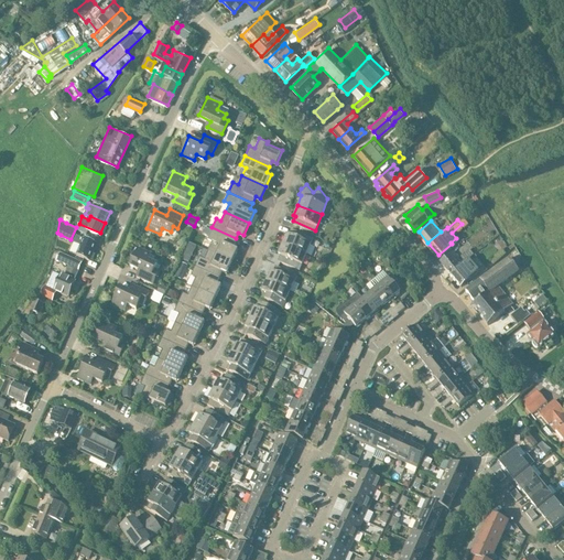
[(212,227),(205,225),(203,230),(209,234),(207,237),(212,239),(208,248),(232,259),(238,247),(232,245),(236,238),(212,227)]
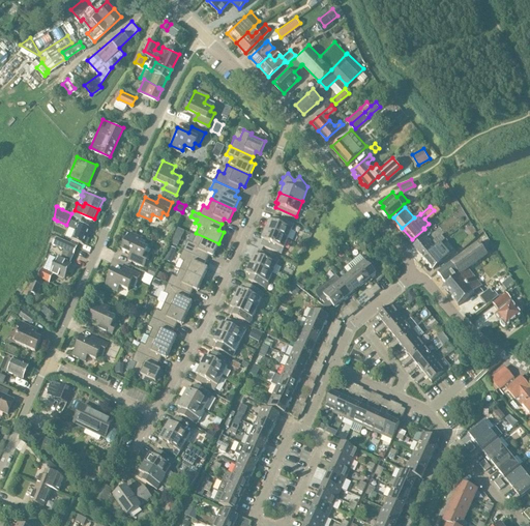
[(294,222),(273,212),(271,218),(269,217),(265,227),(288,236),(294,222)]
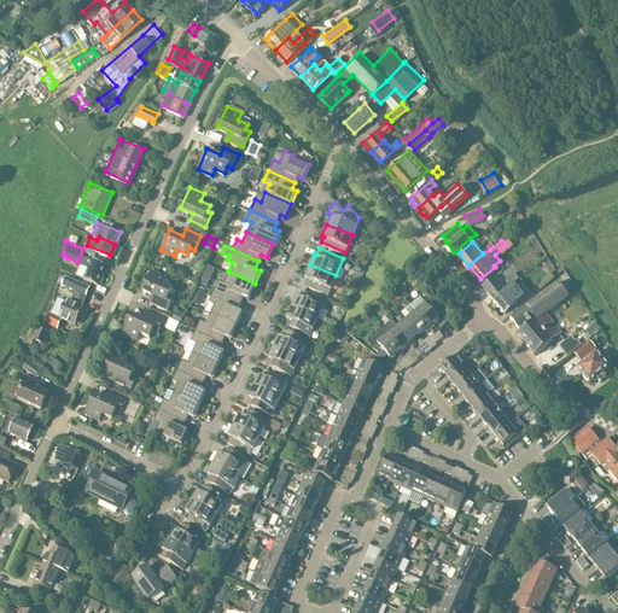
[(98,282),(106,264),(83,255),(80,262),(88,266),(83,276),(98,282)]
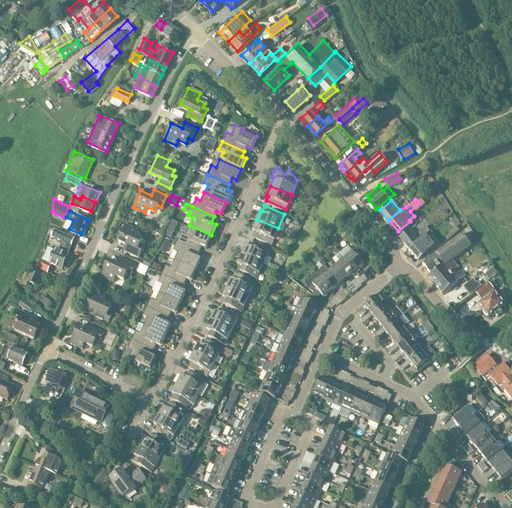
[(278,228),(256,219),(252,228),(254,229),(252,234),(272,243),(278,228)]
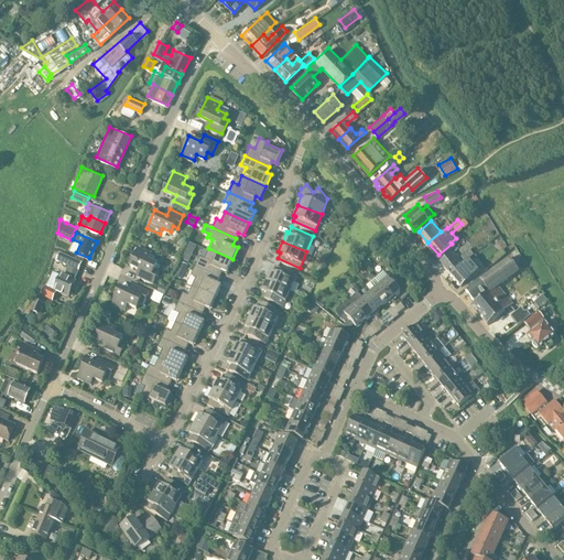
[(153,281),(159,269),(154,267),(158,261),(149,257),(151,251),(138,245),(130,264),(142,269),(139,275),(153,281)]
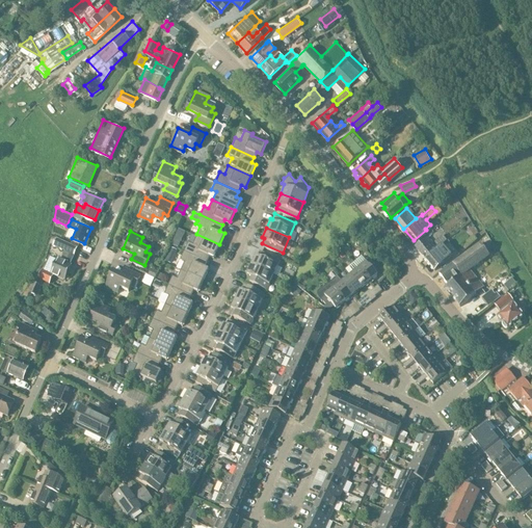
[(437,243),(446,237),(443,232),(434,239),(437,243)]
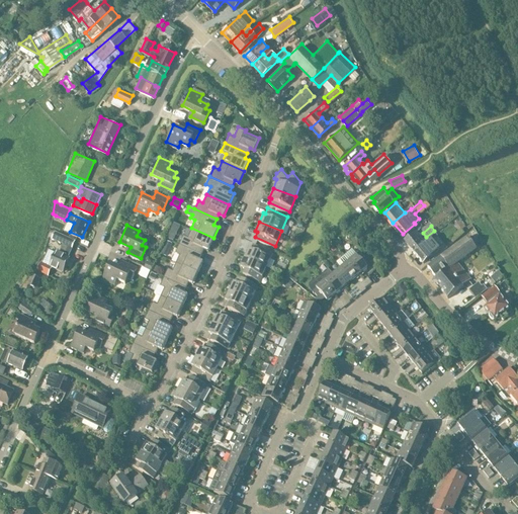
[(426,238),(417,227),(405,237),(414,248),(426,238)]
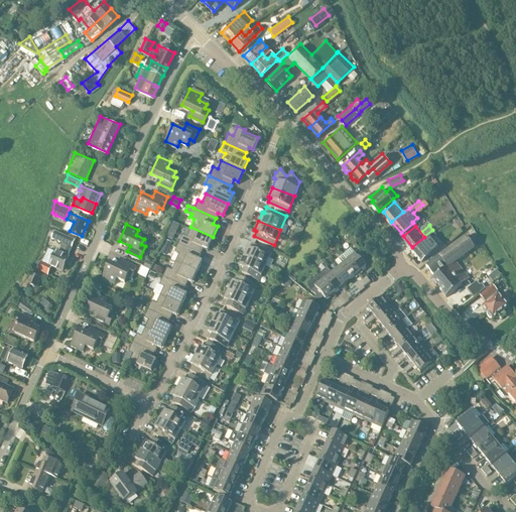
[(213,237),(190,227),(186,234),(182,232),(178,241),(201,251),(203,246),(208,248),(213,237)]
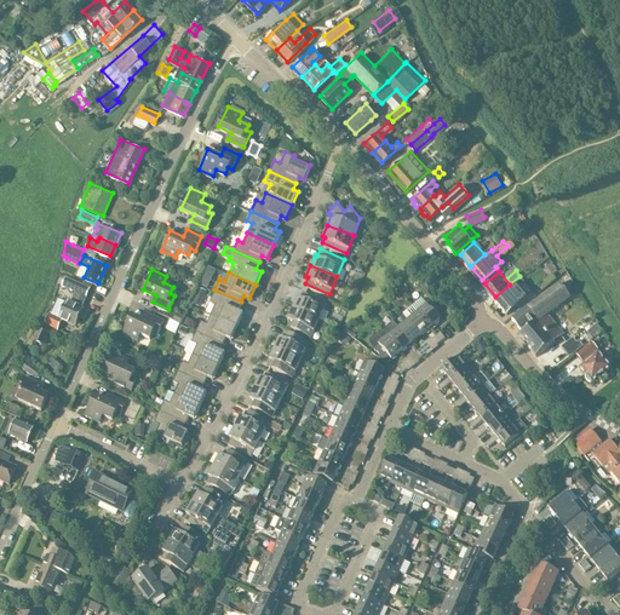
[(202,274),(199,281),(207,285),(211,277),(202,274)]
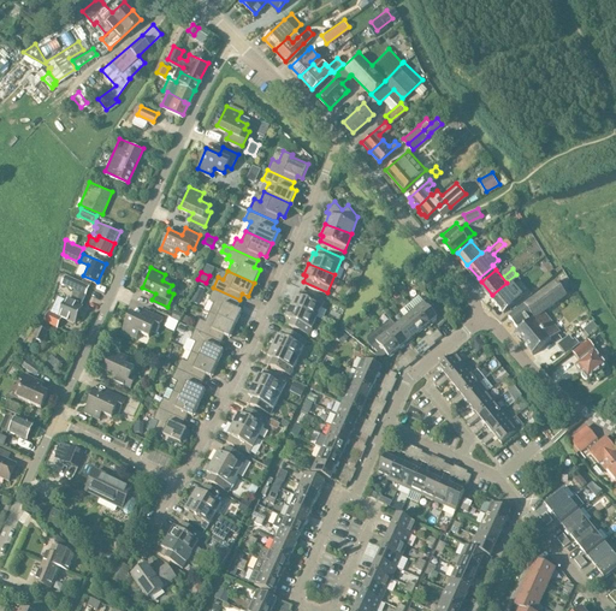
[(61,282),(86,292),(89,284),(65,273),(61,282)]
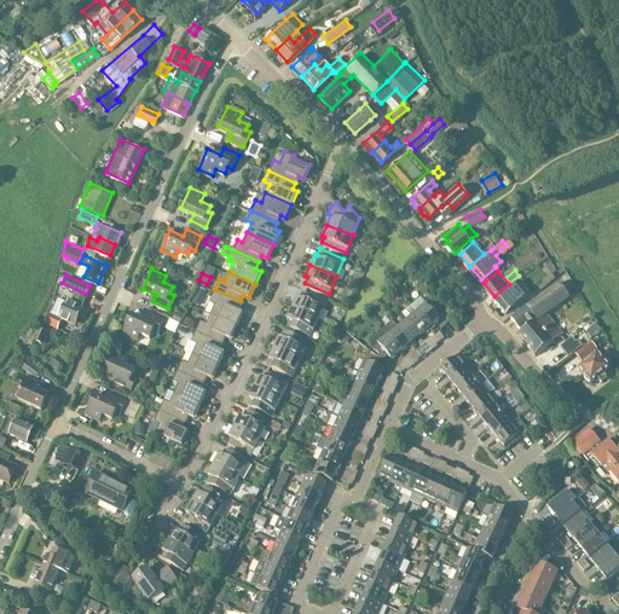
[(570,295),(559,279),(525,303),(512,313),(522,328),(548,310),(548,311),(570,295)]
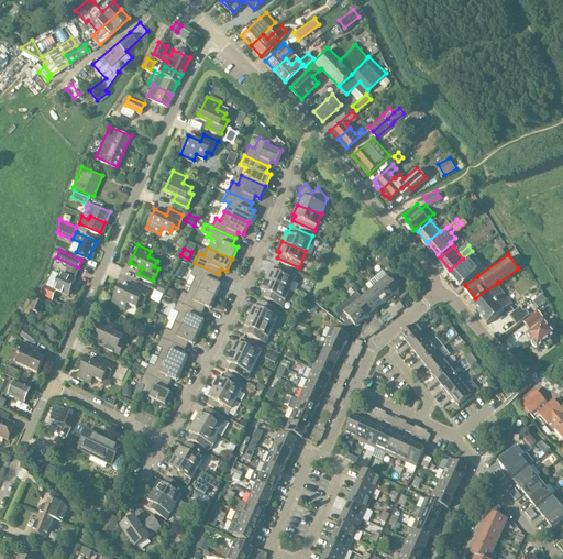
[(473,272),(477,269),(467,256),(463,259),(450,270),(462,283),(474,273),(473,272)]
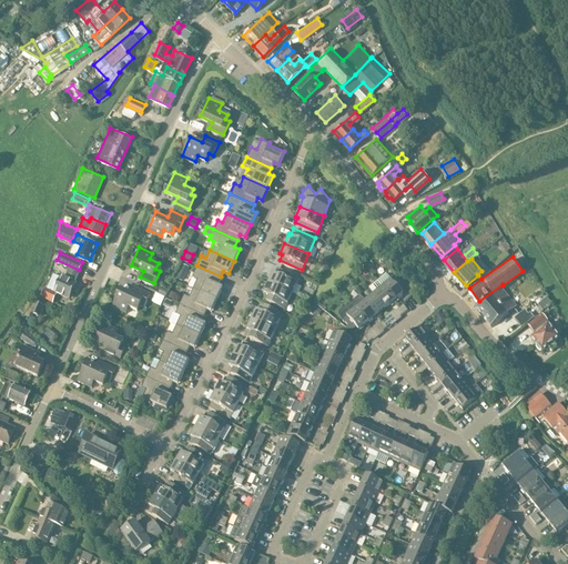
[(181,261),(179,267),(186,270),(189,264),(181,261)]
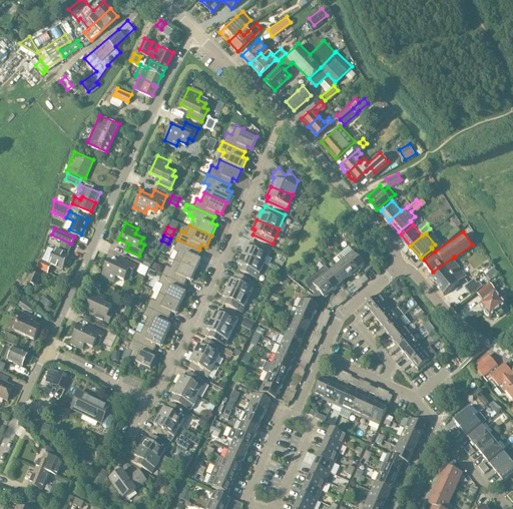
[(199,249),(177,239),(173,248),(177,249),(173,258),(196,268),(201,257),(196,255),(199,249)]
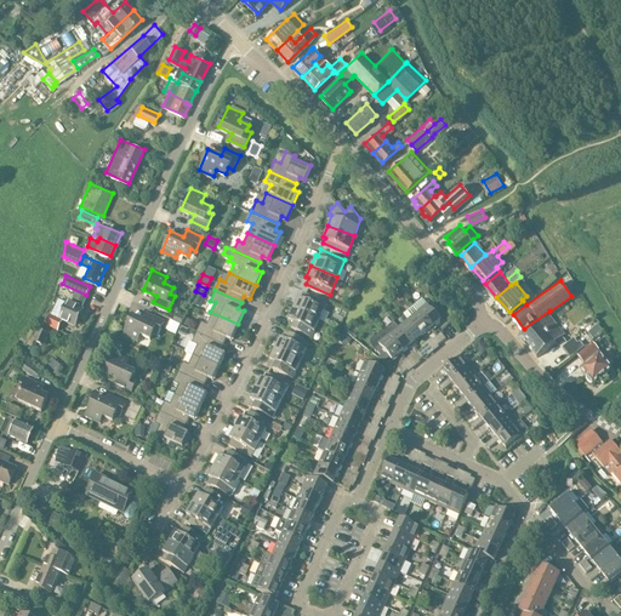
[(328,301),(303,290),(300,296),(298,295),(294,306),(319,318),(328,301)]
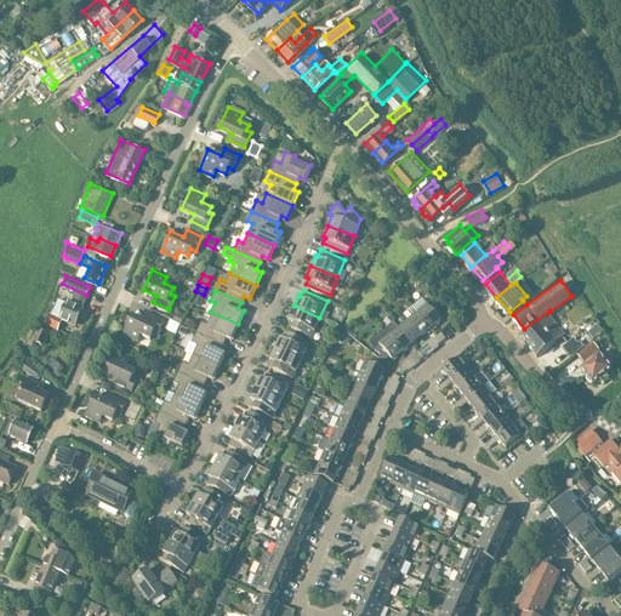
[(57,328),(62,318),(74,324),(75,320),(78,321),(84,307),(67,298),(58,317),(49,312),(44,321),(57,328)]
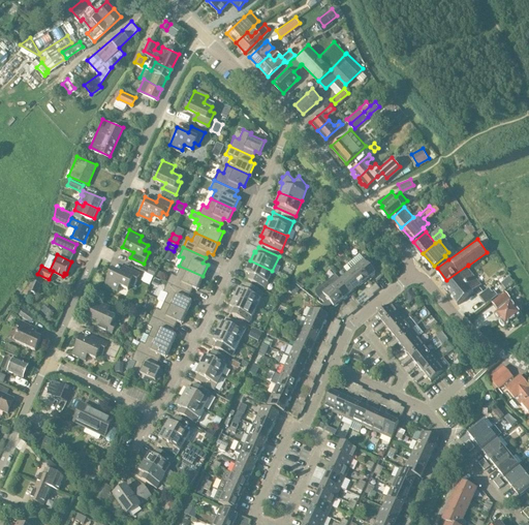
[(375,271),(364,256),(355,264),(367,277),(375,271)]
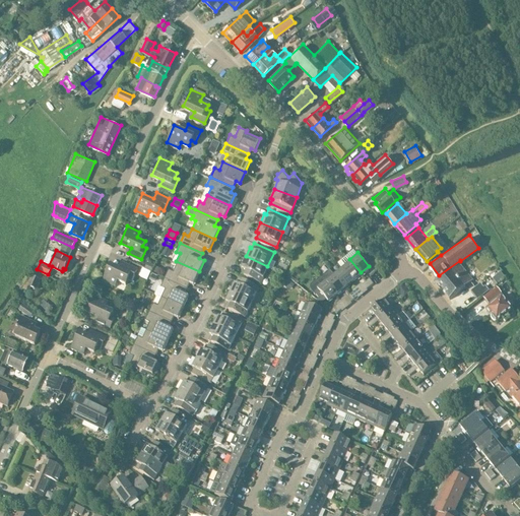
[(267,266),(246,256),(242,265),(243,266),(241,271),(261,280),(267,266)]
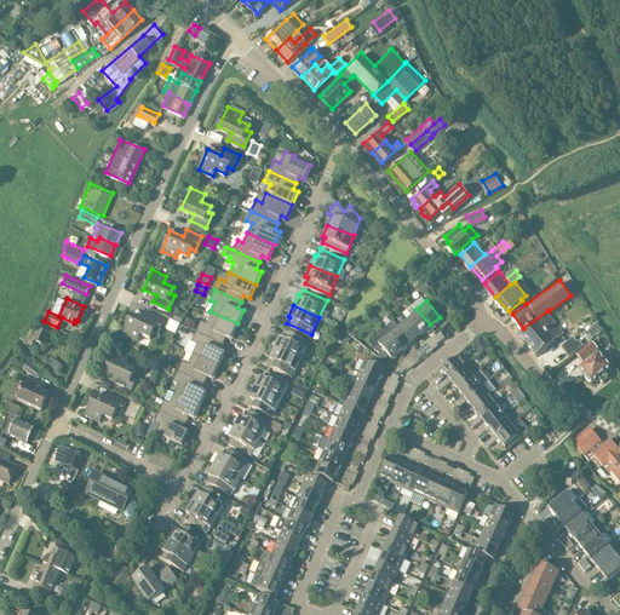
[(176,309),(172,316),(181,321),(184,314),(176,309)]
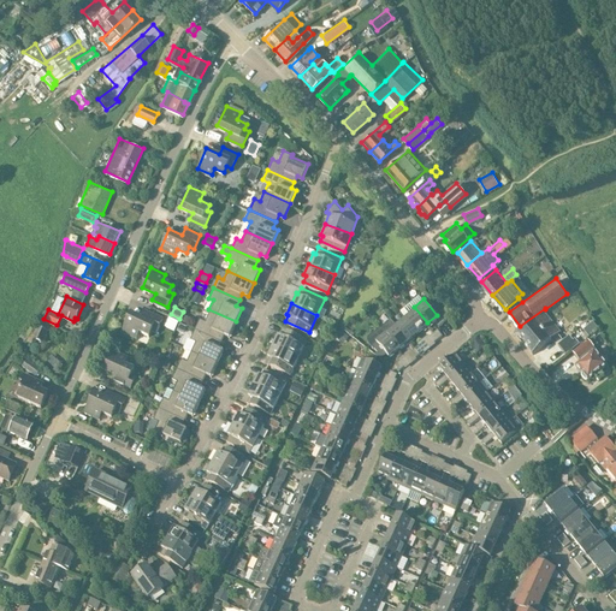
[(427,322),(414,307),(404,314),(418,331),(427,322)]
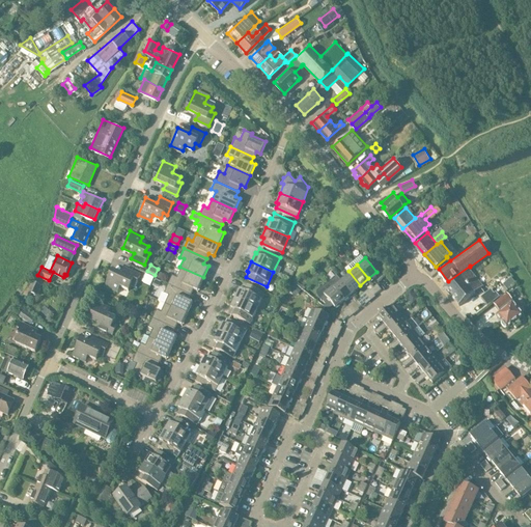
[(470,267),(470,266),(448,281),(444,284),(456,302),(481,284),(469,267),(470,267)]
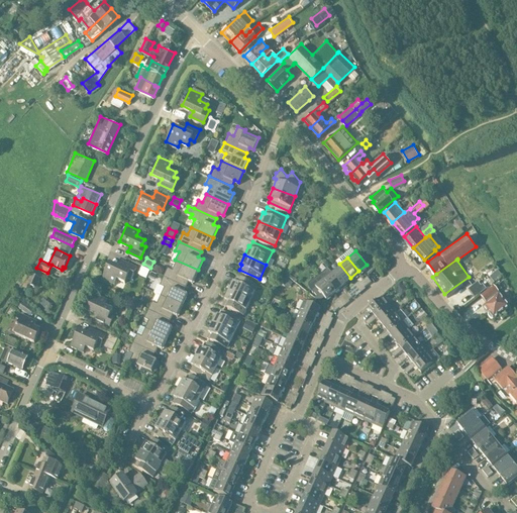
[(125,280),(127,275),(131,277),(136,265),(124,260),(121,265),(110,260),(102,277),(114,282),(117,277),(125,280)]
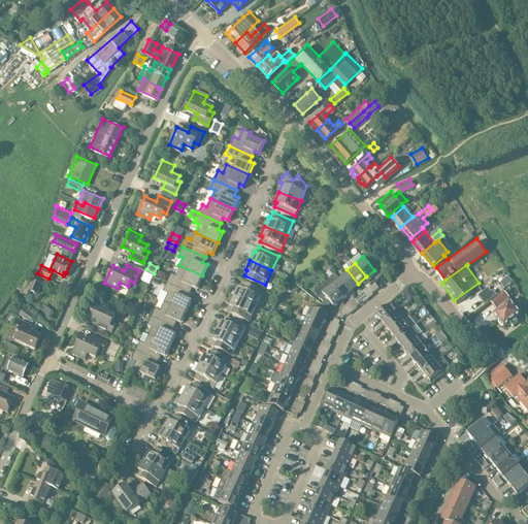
[(202,275),(178,265),(175,273),(171,271),(167,281),(190,291),(192,285),(196,287),(202,275)]
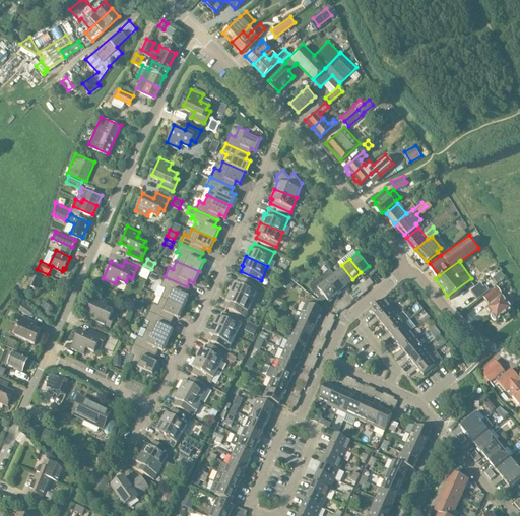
[(312,262),(307,266),(311,270),(315,267),(312,262)]
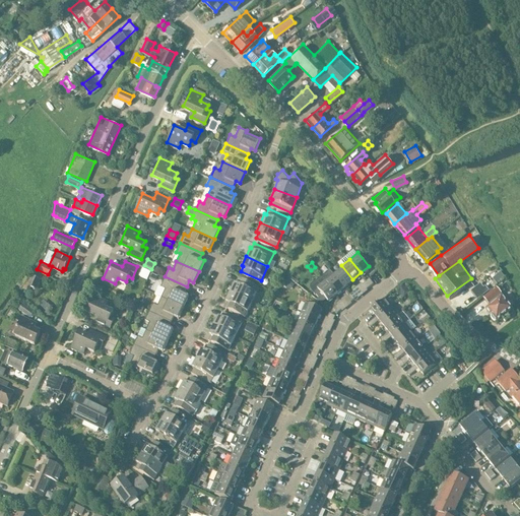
[(352,279),(341,265),(333,271),(344,285),(352,279)]
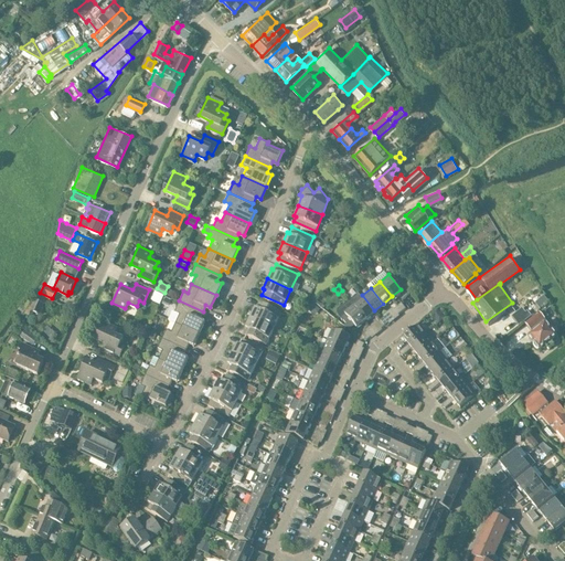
[(157,289),(153,297),(160,299),(163,293),(157,289)]
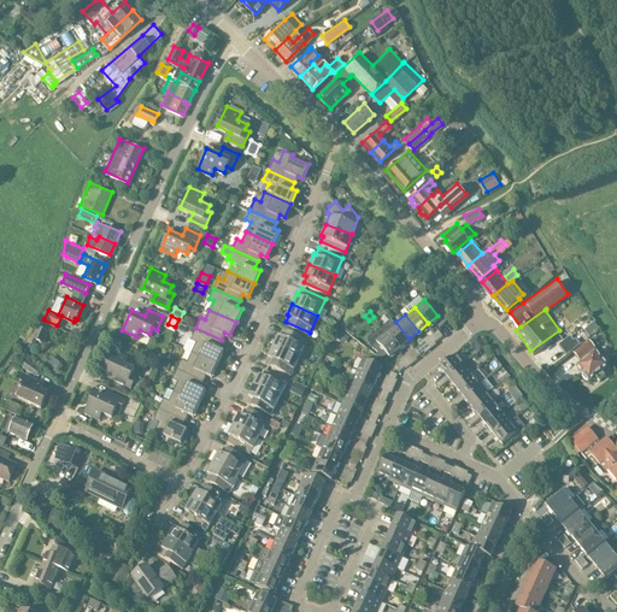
[(395,322),(391,317),(381,324),(386,330),(399,347),(409,339),(395,322)]
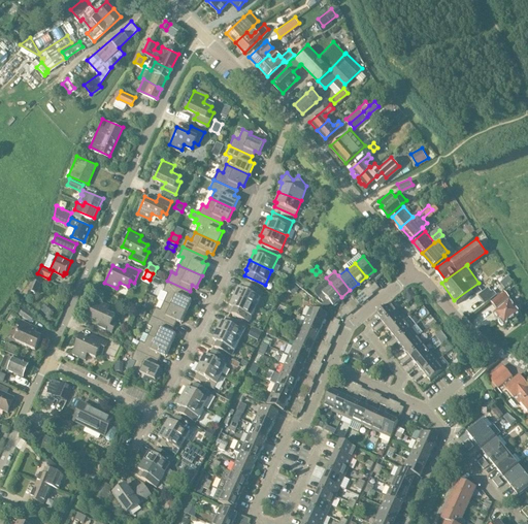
[(27,289),(35,293),(42,279),(34,274),(27,289)]
